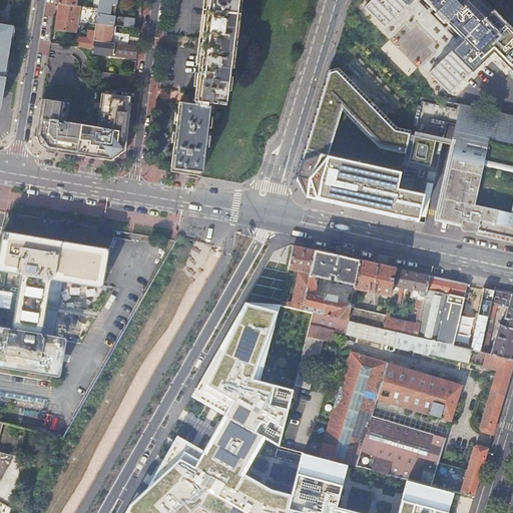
[(133,23),(133,19),(114,16),(116,3),(116,0),(99,0),(98,9),(96,24),(113,26),(133,28),(133,23)]
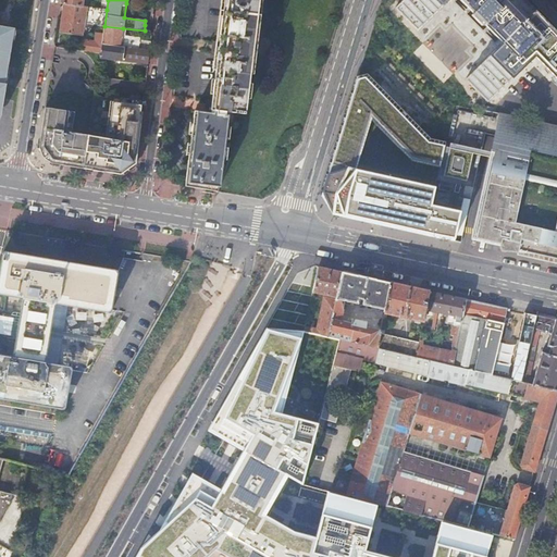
[(219,185),(221,186),(229,114),(226,114),(226,111),(231,111),(246,113),(259,0),(224,0),(222,20),(219,42),(218,53),(213,89),(212,104),(211,109),(211,112),(195,111),(195,113),(187,177),(186,186),(202,188),(218,190),(219,185)]
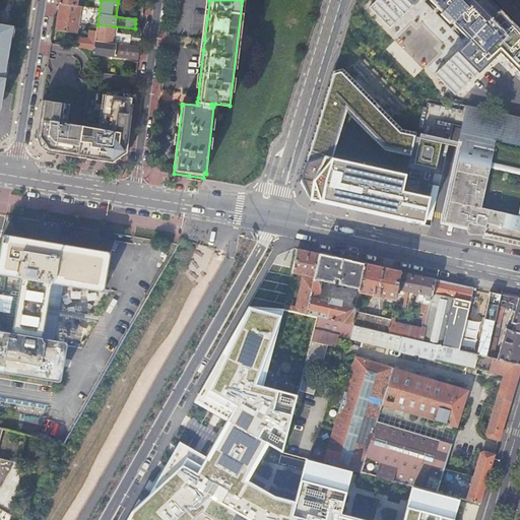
[(519,30),(500,10),(493,18),(474,0),(377,0),(370,8),(390,29),(419,0),(430,0),(443,13),(441,15),(450,24),(452,22),(470,41),(435,75),(457,95),(500,53),(519,74),(519,30)]
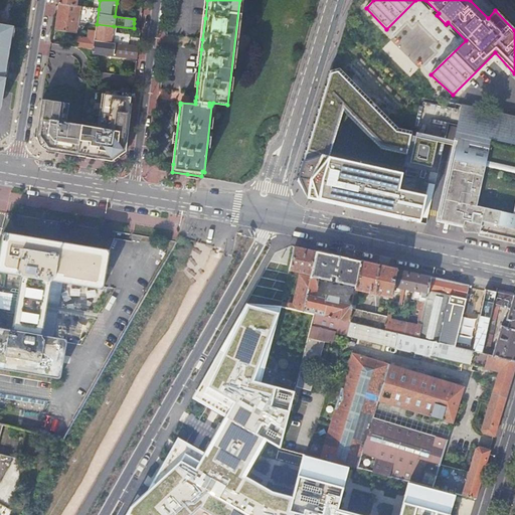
[(94,9),(76,6),(59,4),(56,22),(55,30),(75,33),(77,22),(96,25),(97,24),(99,9),(94,9)]
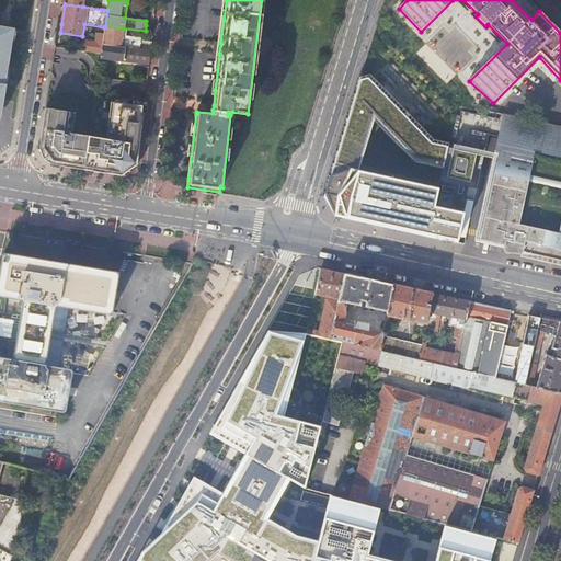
[(0,106),(1,101),(4,81),(12,37),(13,30),(0,26),(0,106)]
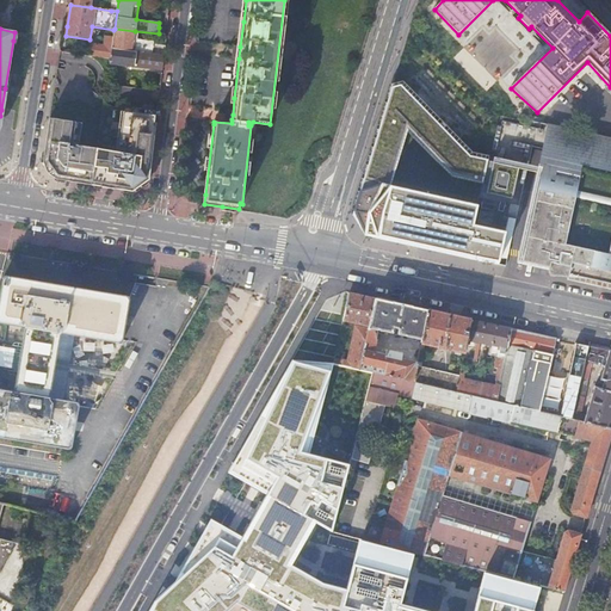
[(135,31),(115,29),(113,30),(113,37),(111,49),(165,56),(165,51),(166,45),(153,44),(154,42),(134,39),(135,31)]
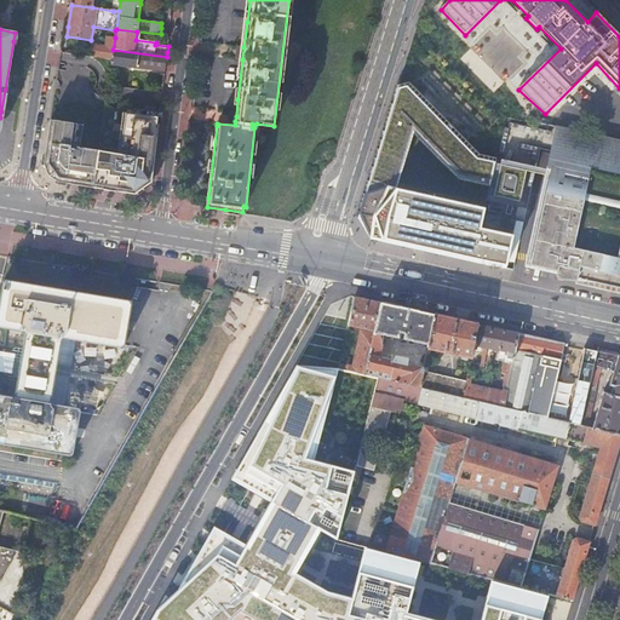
[(113,50),(115,38),(107,36),(105,47),(93,45),(91,57),(112,59),(113,50)]
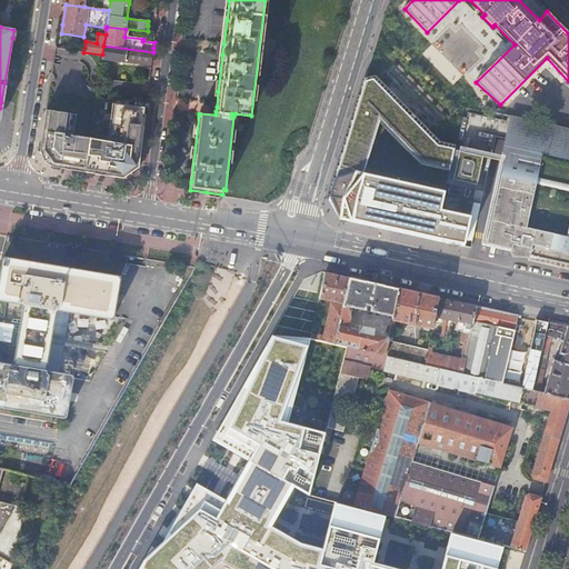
[(153,52),(103,46),(102,55),(102,57),(102,59),(103,59),(103,60),(151,66),(152,58),(153,52)]
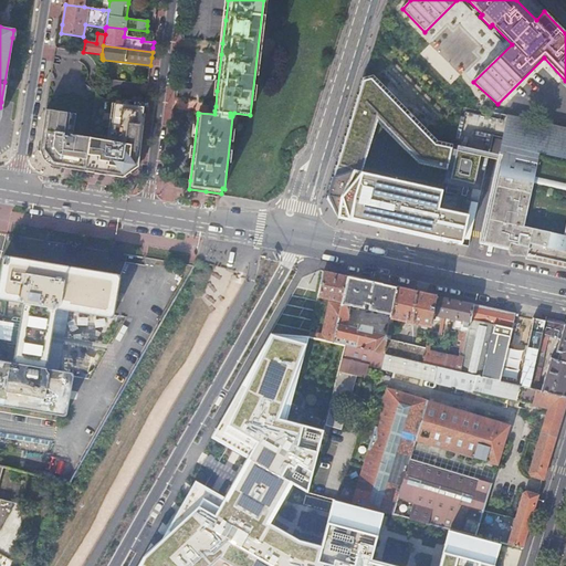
[(338,218),(461,244),(468,216),(438,208),(442,190),(363,173),(379,126),(422,165),(451,171),(449,184),(473,189),(474,185),(479,186),(485,156),(457,149),(458,145),(441,142),(374,81),(363,81),(327,198),(338,218)]
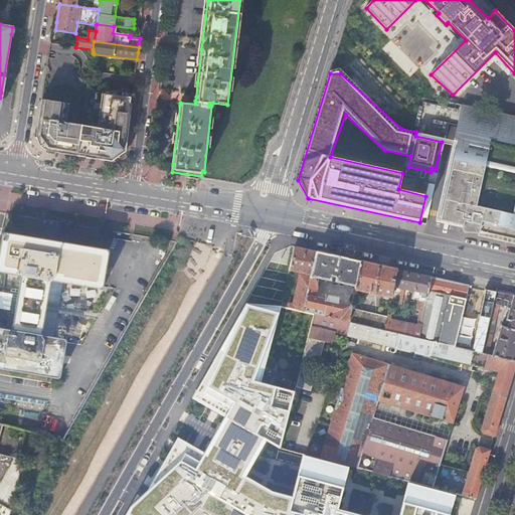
[(98,129),(81,126),(80,135),(77,156),(112,162),(126,152),(129,129),(132,104),(130,104),(131,98),(102,95),(98,129)]
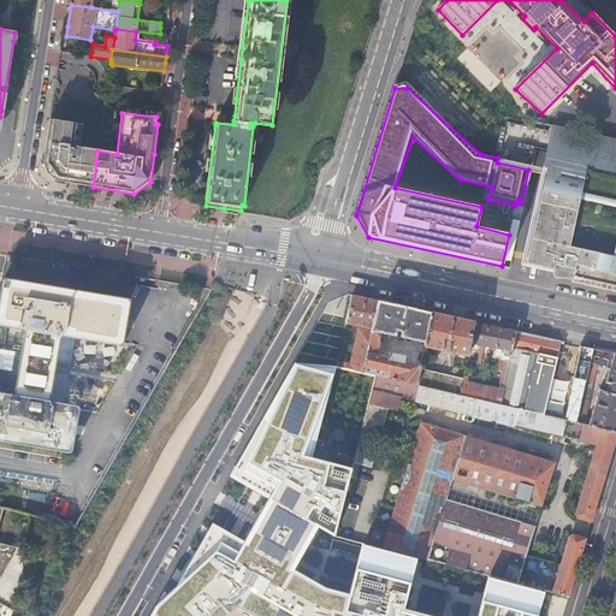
[(96,161),(98,150),(80,148),(83,124),(49,119),(46,147),(43,164),(55,179),(93,187),(96,161)]
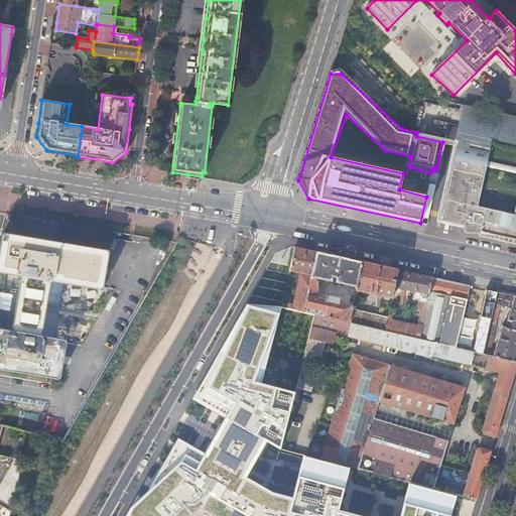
[(515,116),(509,115),(466,106),(447,186),(440,220),(467,226),(467,229),(500,231),(499,236),(515,239),(515,116)]
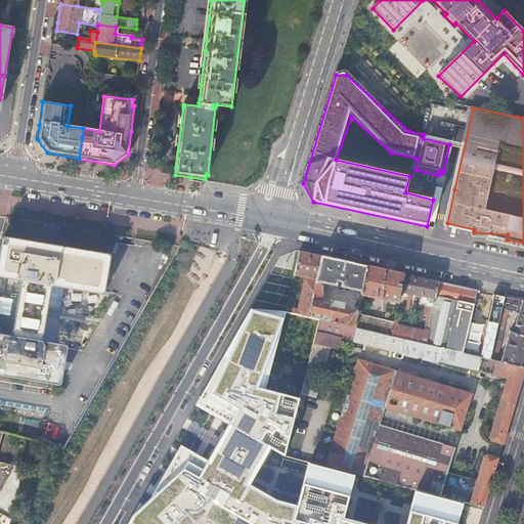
[(0,277),(2,278),(23,281),(19,298),(7,296),(7,299),(11,300),(8,315),(4,314),(4,317),(15,319),(13,336),(0,334),(0,376),(54,385),(56,385),(58,385),(60,385),(60,384),(61,382),(67,350),(67,348),(67,347),(66,346),(64,345),(62,344),(42,341),(51,287),(100,296),(102,296),(104,296),(105,295),(106,293),(113,259),(113,257),(112,256),(110,255),(10,237),(7,237),(5,237),(4,238),(4,239),(4,242),(0,263),(0,277)]
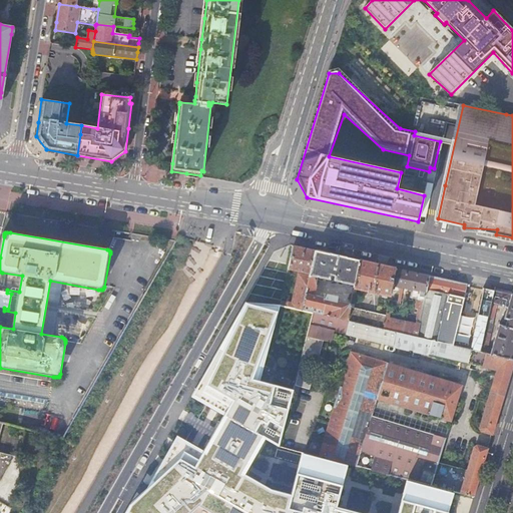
[(299,273),(310,275),(316,250),(311,249),(294,246),(289,270),(299,273)]
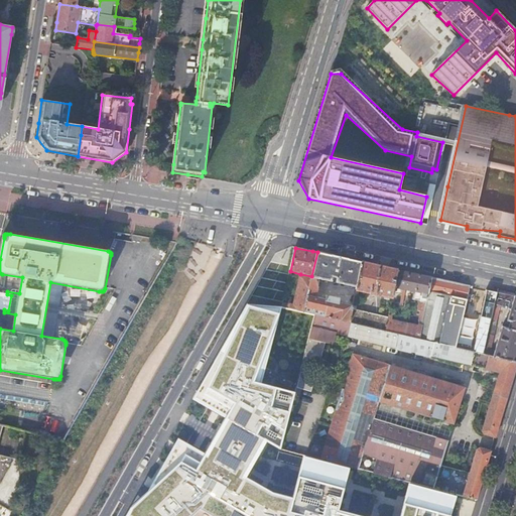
[(315,314),(349,323),(352,309),(353,306),(339,303),(340,299),(327,296),(326,300),(315,297),(319,279),(334,282),(333,284),(337,285),(337,283),(356,287),(361,262),(340,257),(317,252),(311,276),(311,278),(303,311),(315,314)]
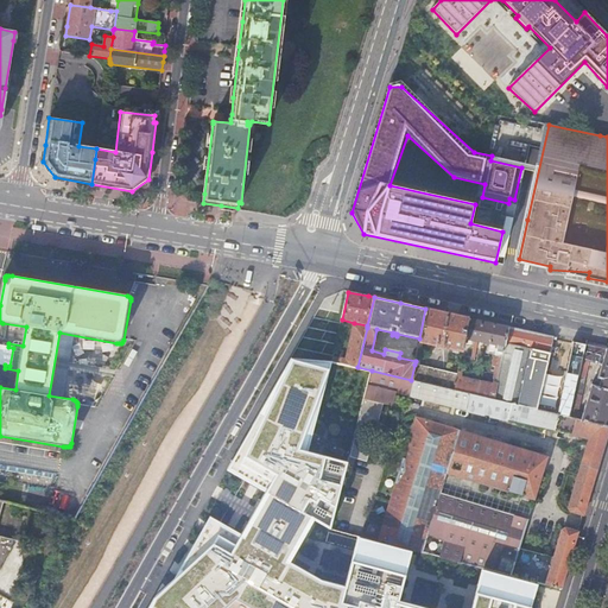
[(458,316),(425,309),(419,339),(418,346),(422,346),(424,342),(462,352),(464,342),(468,318),(458,316)]
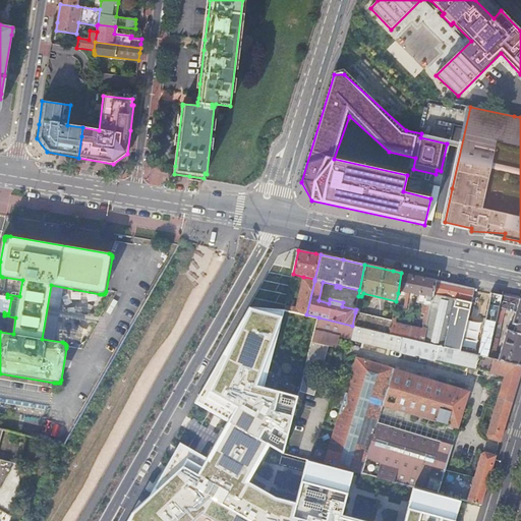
[(279,272),(279,288),(290,288),(291,273),(279,272)]
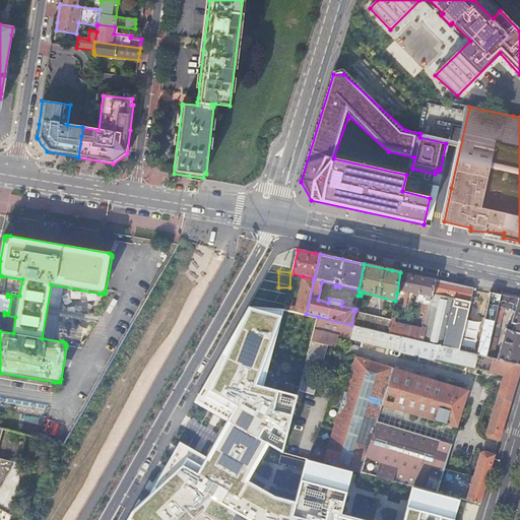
[(418,276),(400,272),(397,293),(399,294),(400,290),(426,296),(425,305),(430,307),(435,279),(418,276)]
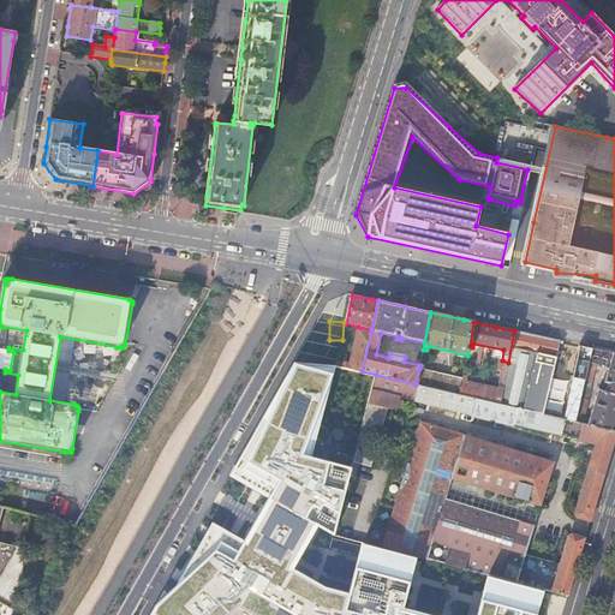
[(344,368),(362,371),(371,332),(358,329),(350,364),(345,363),(344,368)]
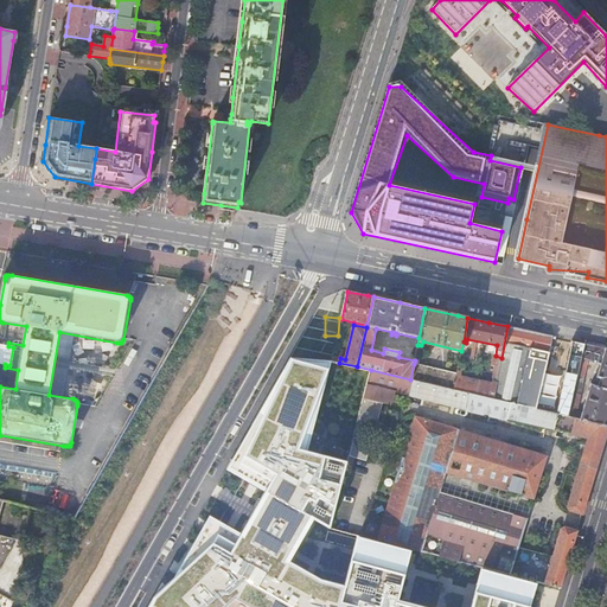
[(497,378),(493,398),(535,408),(545,368),(553,369),(555,360),(548,358),(553,337),(508,326),(502,358),(497,378)]
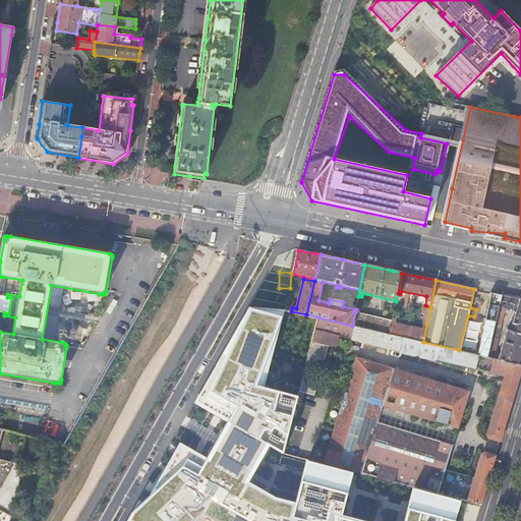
[(499,308),(502,295),(490,292),(479,342),(479,343),(476,354),(479,355),(487,357),(497,320),(499,308)]
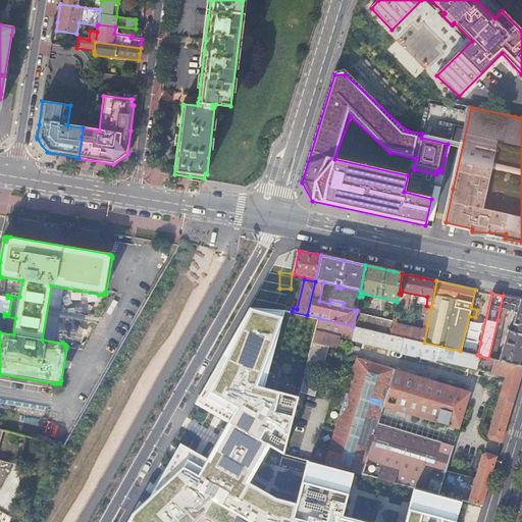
[(488,359),(521,366),(521,299),(503,296),(500,309),(516,313),(512,325),(513,325),(512,328),(515,328),(514,332),(508,330),(501,354),(496,353),(503,322),(498,320),(488,358),(488,359)]
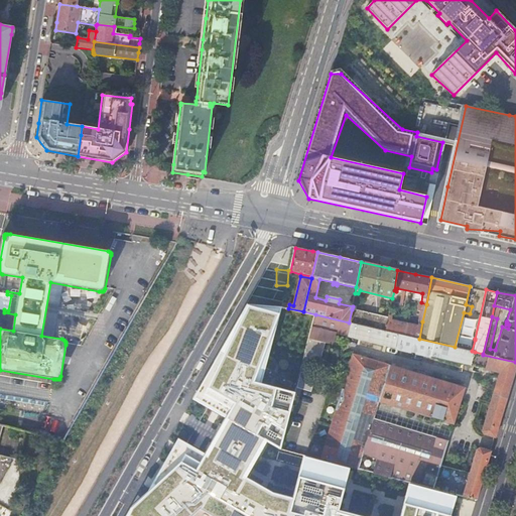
[(453,494),(321,460),(280,448),(295,393),(315,314),(303,311),(288,308),(282,306),(247,304),(194,400),(226,417),(207,454),(178,438),(149,491),(131,509),(126,515),(472,515),(477,500),(467,498),(453,494)]
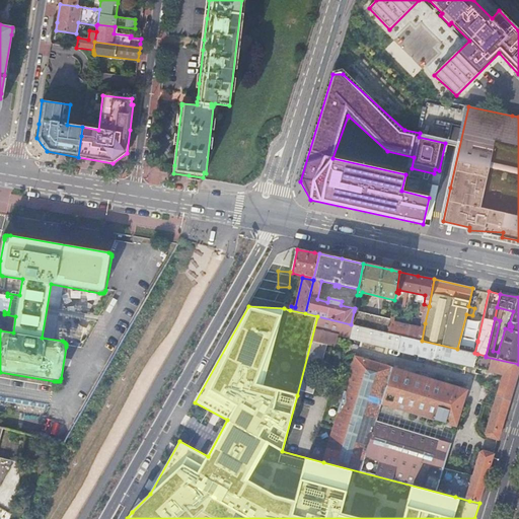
[(351,324),(354,325),(388,334),(390,319),(354,311),(351,324)]
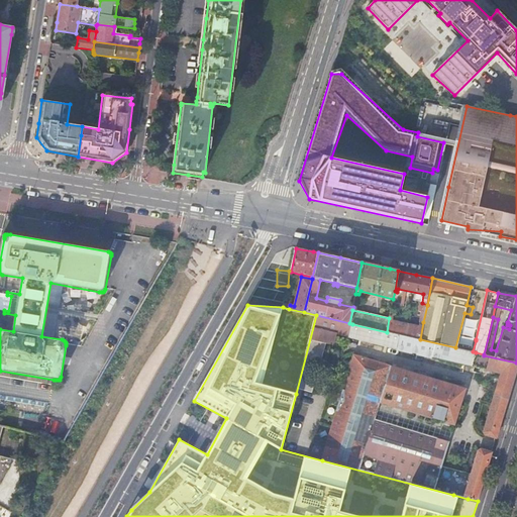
[(349,337),(352,324),(349,323),(316,315),(296,394),(301,396),(303,390),(312,392),(317,374),(314,374),(316,367),(319,367),(325,342),(330,343),(332,333),(349,337)]
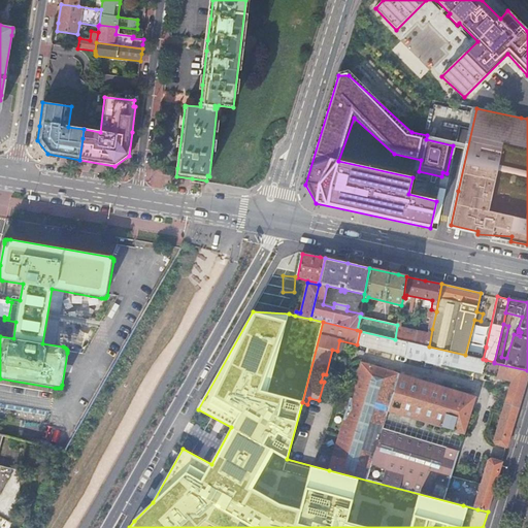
[(397,325),(395,339),(429,348),(429,347),(432,329),(428,329),(427,335),(400,329),(402,323),(398,322),(397,325)]
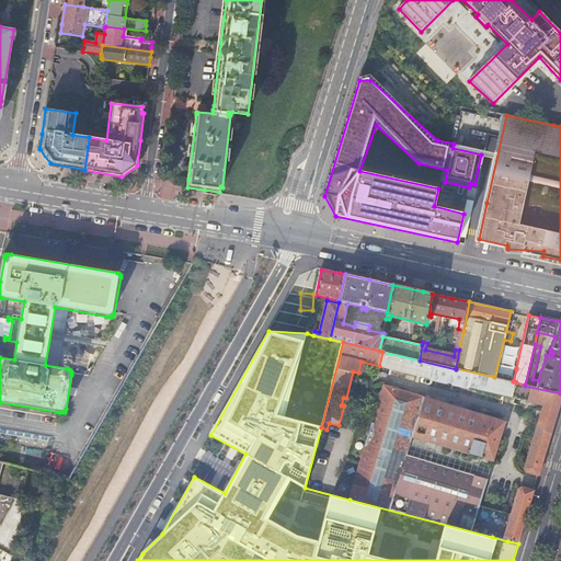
[(379,366),(512,398),(516,382),(513,381),(494,377),(456,368),(456,369),(420,361),(382,352),(379,366)]
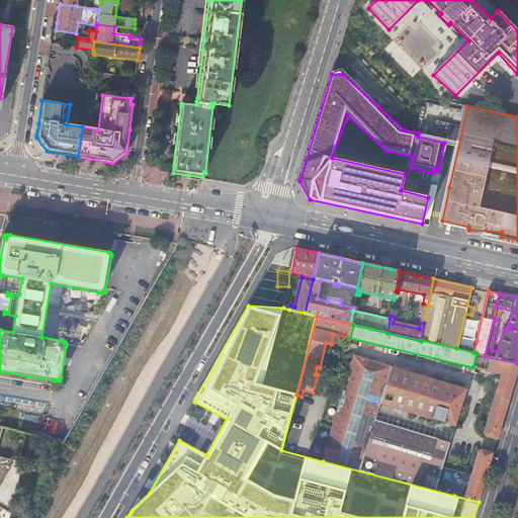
[(497,439),(517,369),(517,363),(485,356),(485,355),(477,353),(472,367),(502,374),(484,434),(486,437),(497,439)]
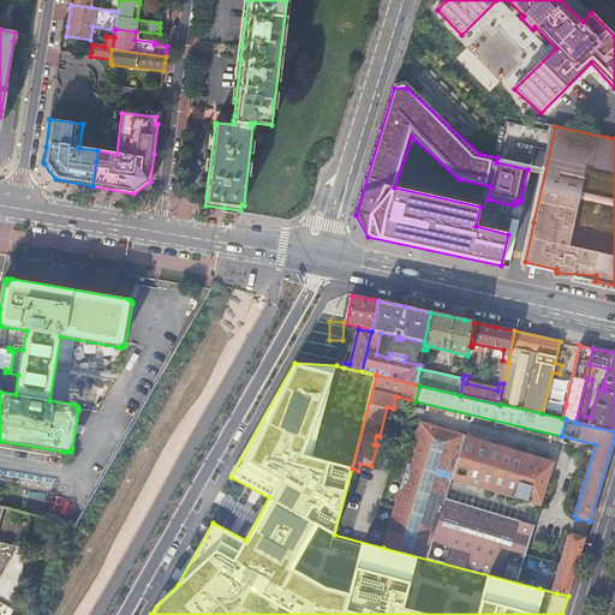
[(556,593),(568,596),(585,538),(572,536),(568,537),(560,565),(526,555),(535,526),(446,500),(452,479),(541,506),(554,461),(473,437),(475,434),(466,431),(465,435),(422,423),(383,548),(539,589),(556,593)]
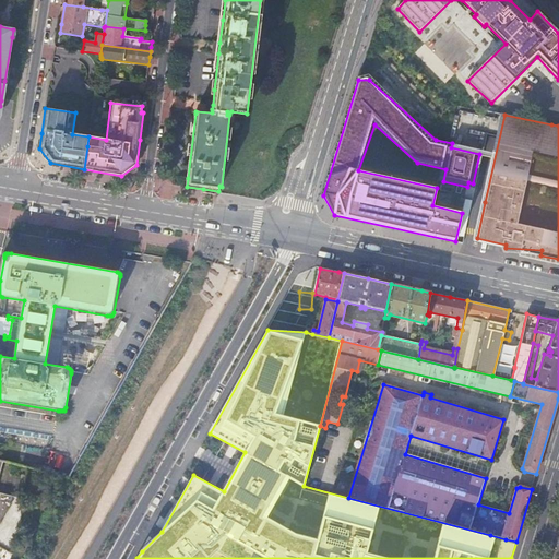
[(405,454),(486,478),(491,460),(411,436),(405,454)]
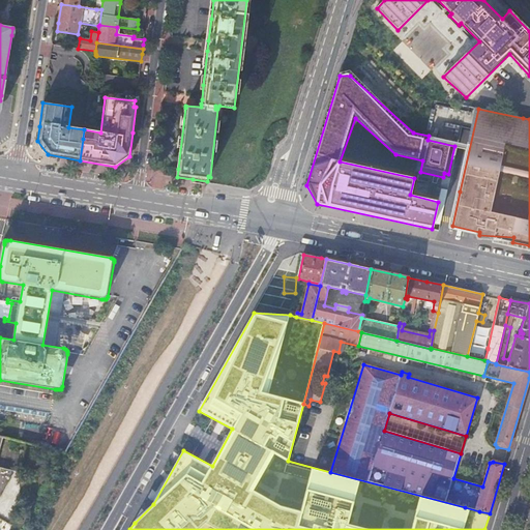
[(0,451),(4,438),(0,437),(0,500),(17,472),(0,467),(0,451)]
